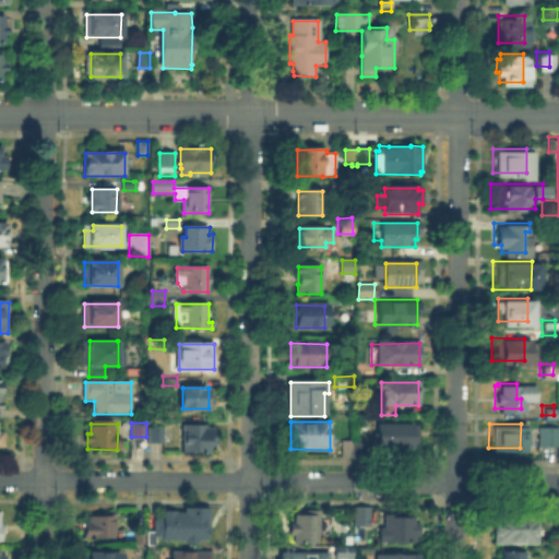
[(418,425),(418,443),(418,449),(412,449),(377,449),(377,425),(418,425)]
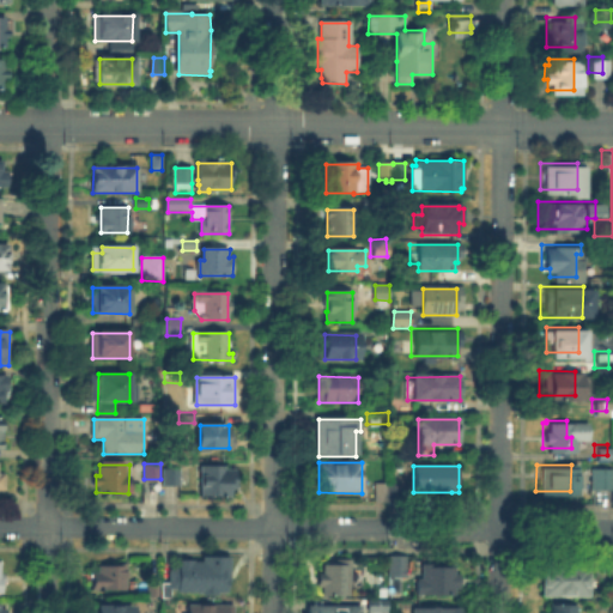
[(607,466),(607,484),(587,484),(588,466),(607,466)]
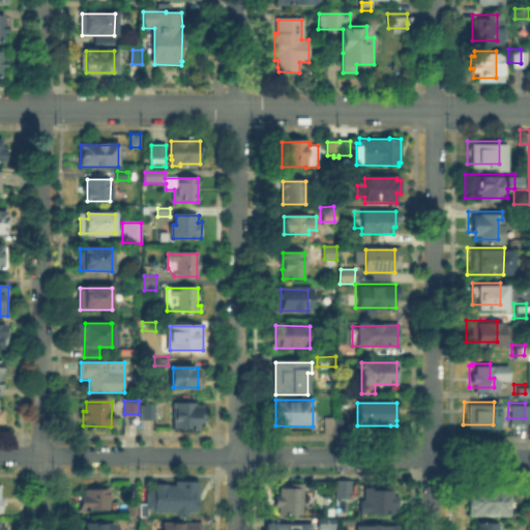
[(175,404),(199,405),(199,407),(204,407),(204,422),(199,422),(199,429),(175,429),(175,404)]
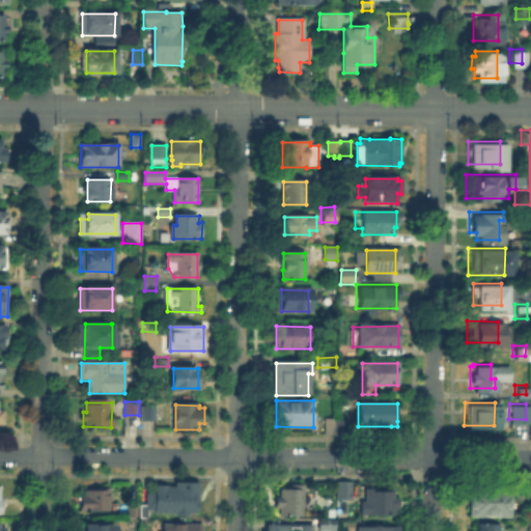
[(156,407),(156,420),(142,419),(142,407),(156,407)]
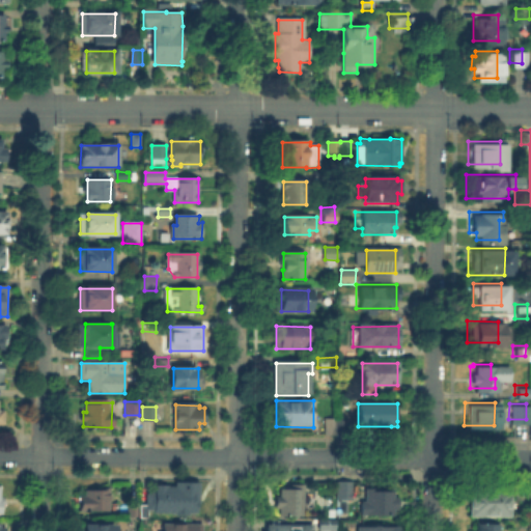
[(333,434),(322,434),(322,416),(333,416),(333,434)]
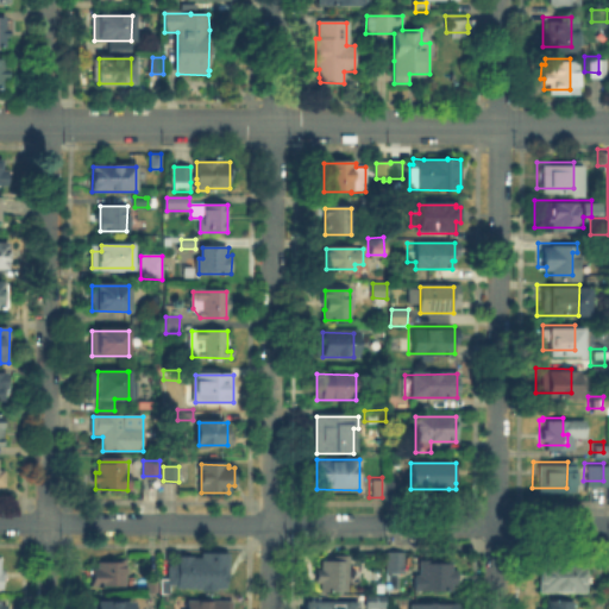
[(382,479),(395,478),(395,496),(383,496),(382,479)]
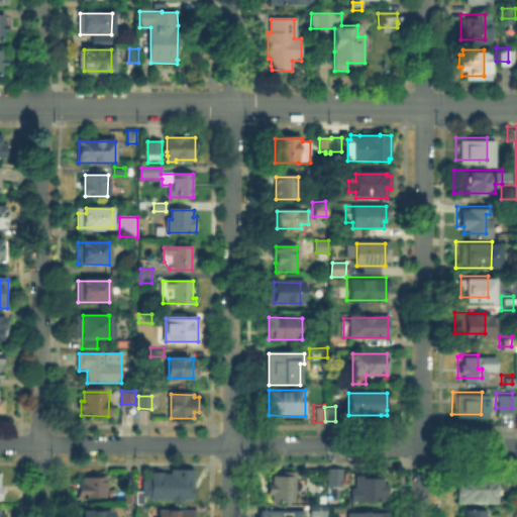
[(490,468),(490,499),(453,499),(453,469),(490,468)]
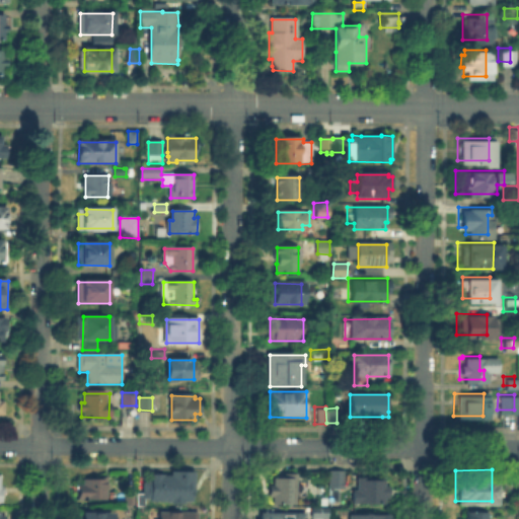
[(345,472),(344,489),(330,489),(330,475),(330,472),(345,472)]
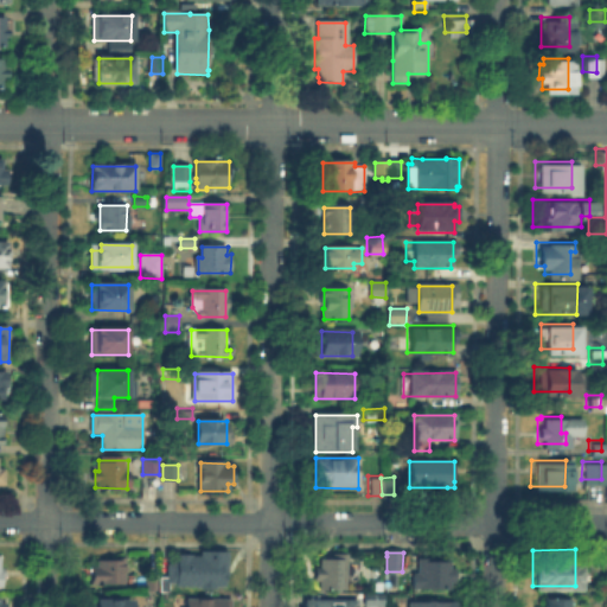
[(174,586),(174,554),(227,554),(225,586),(174,586)]
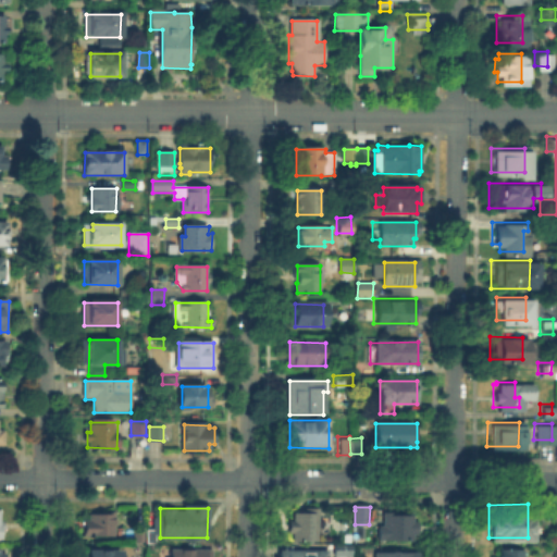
[(292,516),(306,516),(307,509),(319,509),(319,540),(292,540),(292,516)]
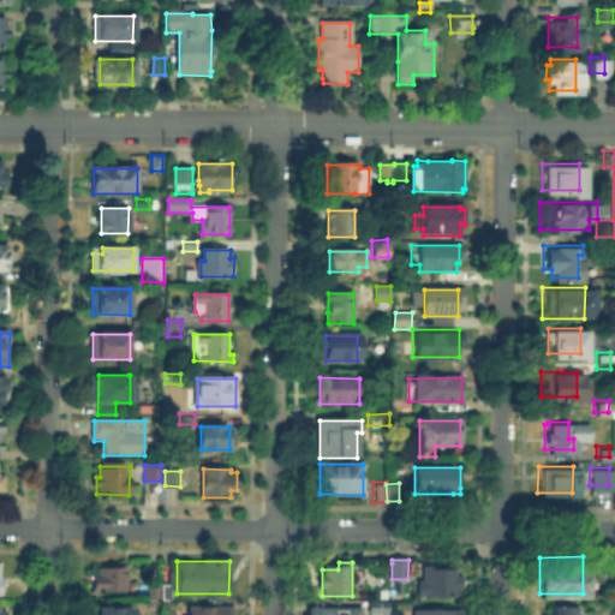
[(94,575),(99,575),(99,568),(126,568),(126,591),(94,591),(94,575)]
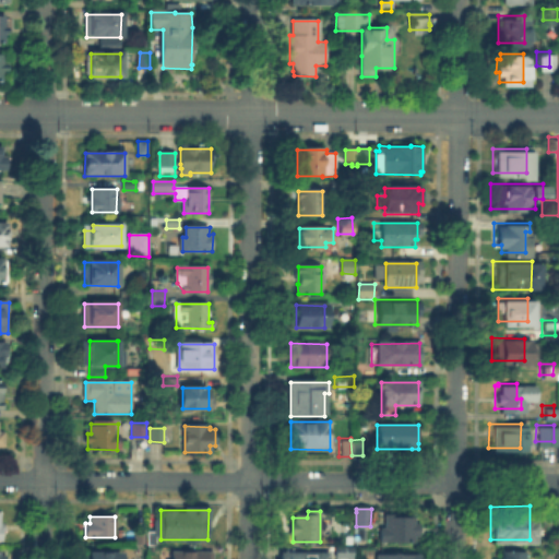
[(387,524),(387,519),(409,519),(409,520),(416,520),(416,537),(414,537),(414,542),(382,542),(382,524),(387,524)]
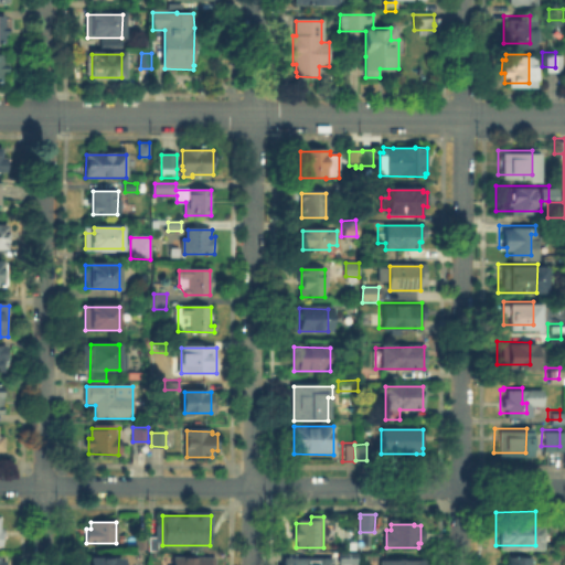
[(355,554),(355,564),(342,564),(342,555),(343,555),(343,554),(355,554)]
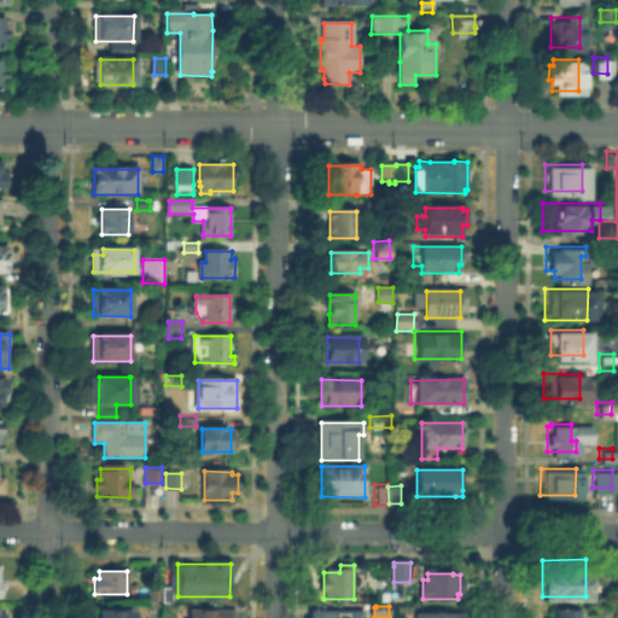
[(232,617),(232,607),(185,607),(185,617),(180,617),(179,617),(232,617)]
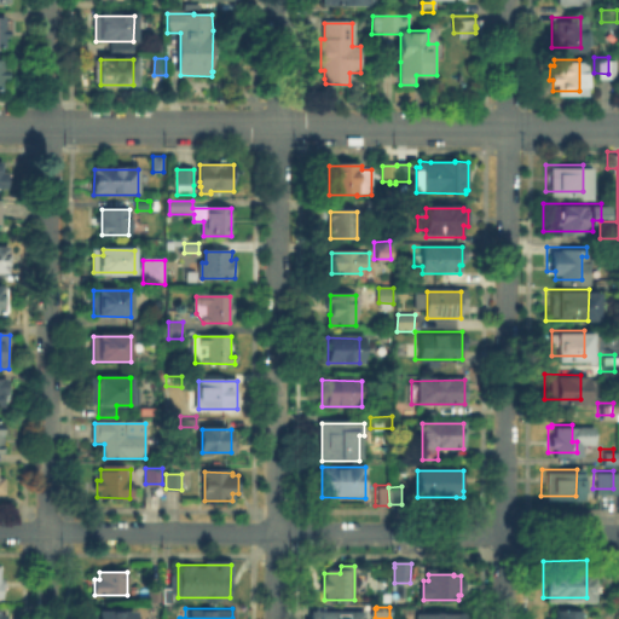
[(362,618),(363,611),(308,608),(307,618),(362,618)]
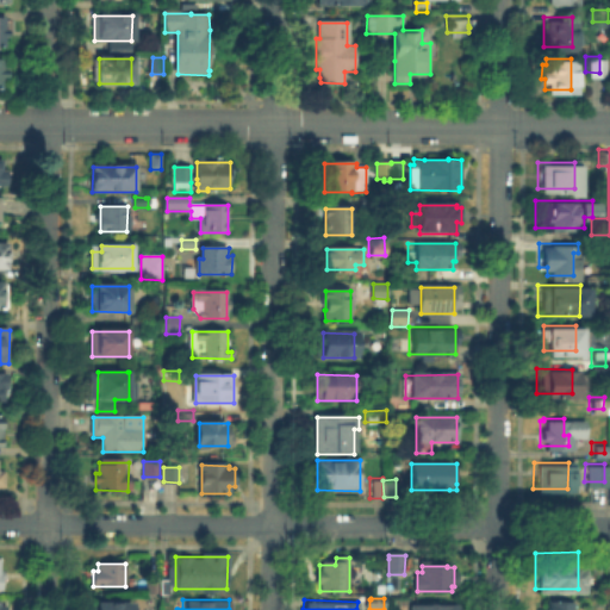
[(541,609),(541,599),(567,599),(567,609),(541,609)]
